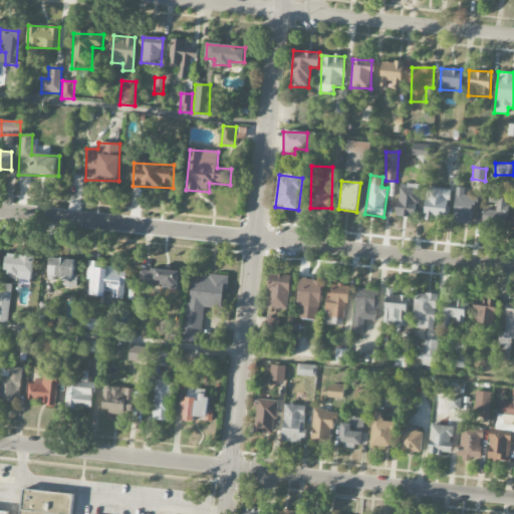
[(465,188),(455,187),(453,223),(472,224),(473,207),(477,207),(477,196),(465,195),(465,188)]
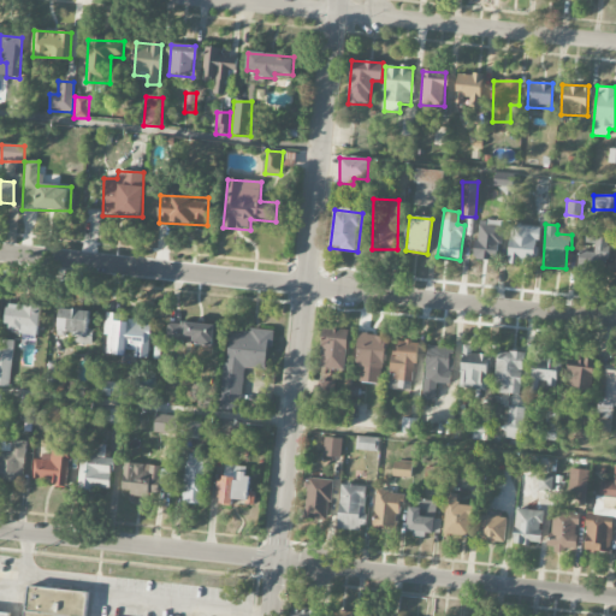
[(538,227),(511,225),(509,264),(535,265),(538,227)]
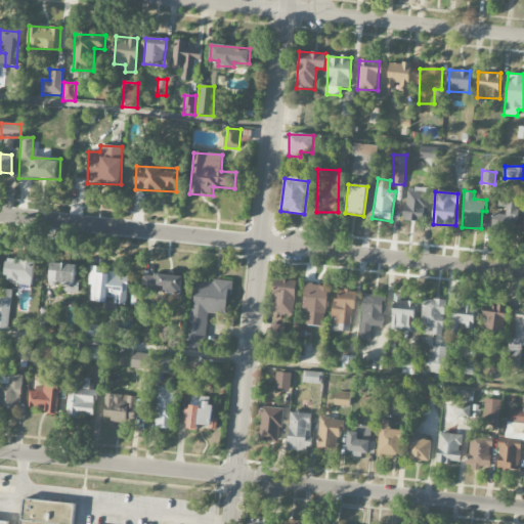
[(405,221),(425,222),(427,193),(407,192),(405,221)]
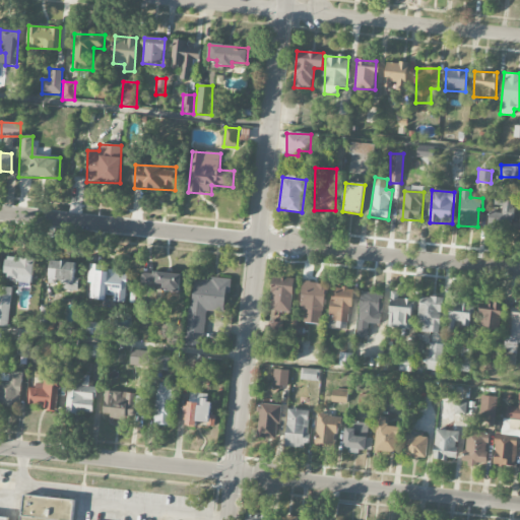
[(486,211),(485,230),(513,232),(514,195),(494,194),(494,205),(501,205),(501,212),(486,211)]
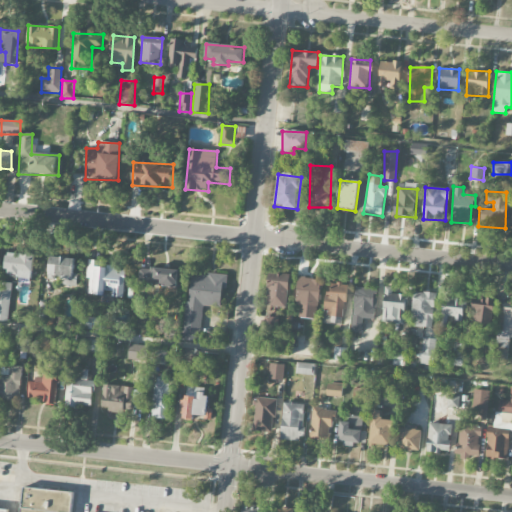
[(34,255),(8,252),(5,276),(31,279),(34,255)]
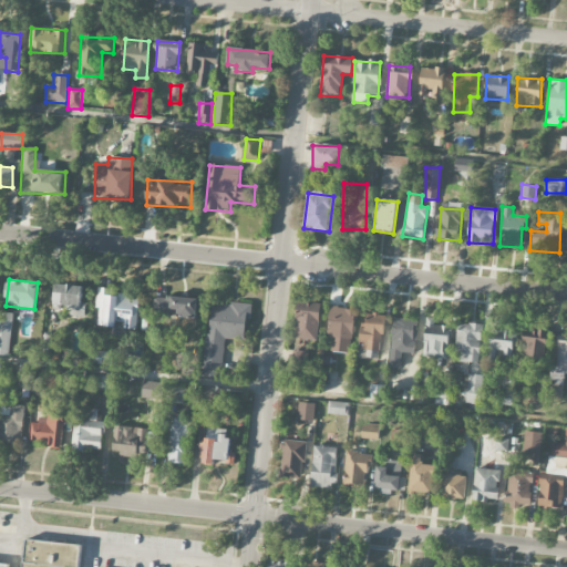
[(68,317),(84,317),(85,307),(82,307),(83,286),(54,285),(53,308),(68,309),(68,317)]
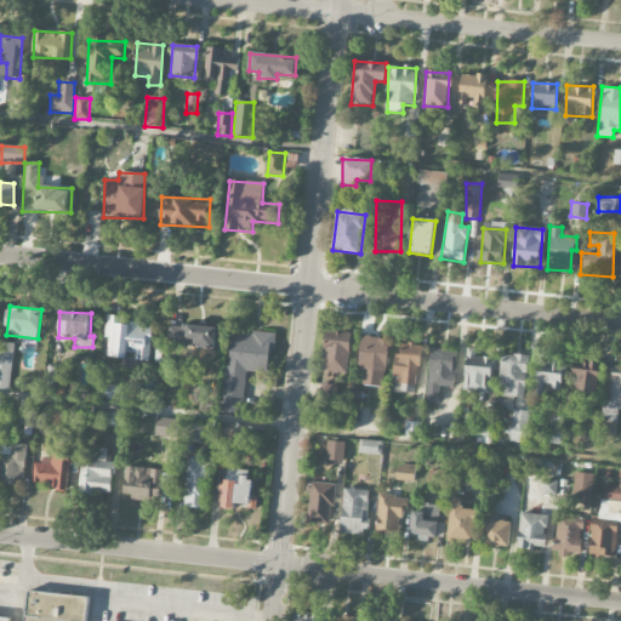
[(151,362),(152,324),(123,323),(123,317),(108,315),(106,358),(126,359),(126,353),(136,353),(136,360),(151,362)]
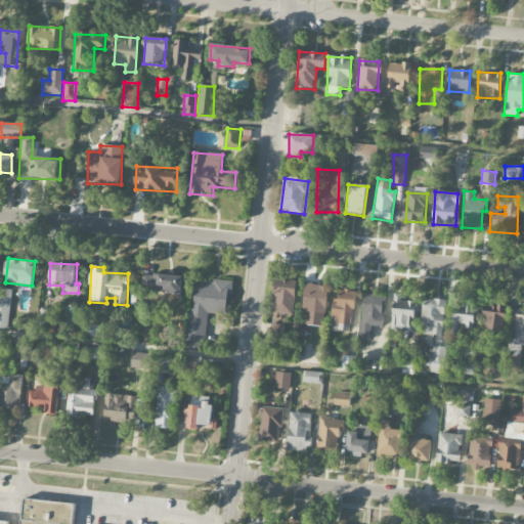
[(183,278),(143,272),(140,291),(181,296),(183,278)]
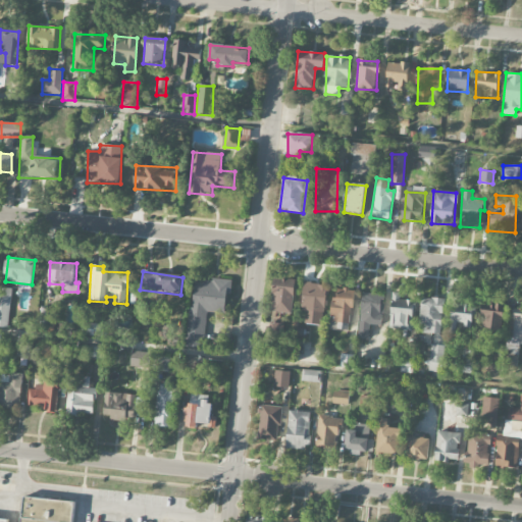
[(296,280),(275,277),(270,311),(291,314),(296,280)]
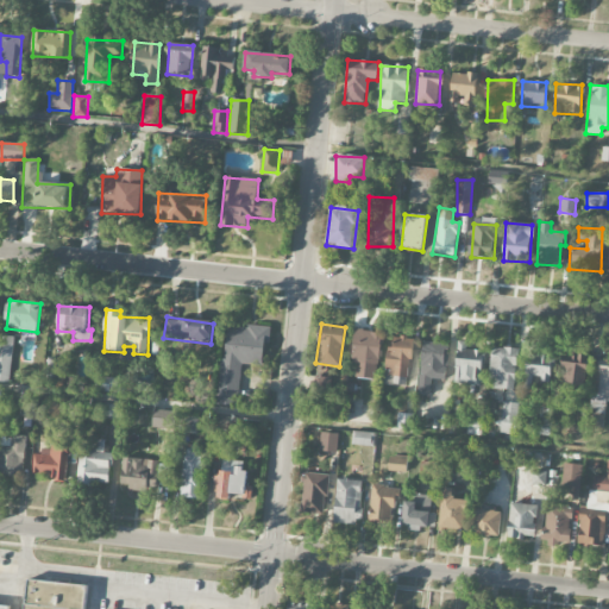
[(238,407),(242,364),(267,366),(269,328),(225,325),(219,406),(238,407)]
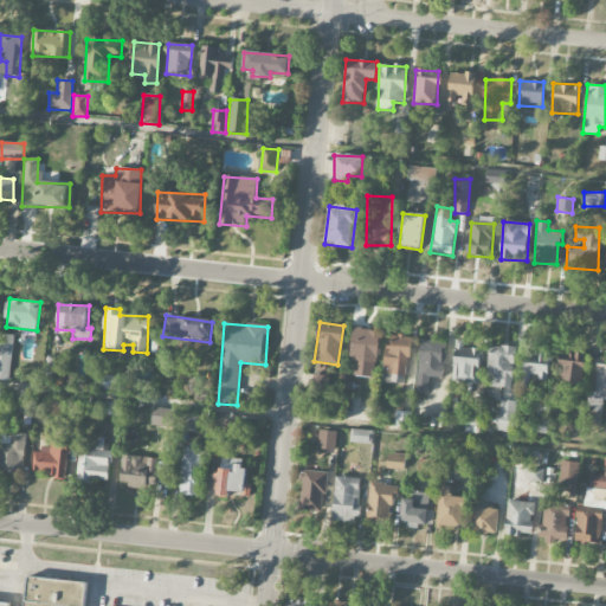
[(350,376),(376,378),(379,330),(353,329),(350,376)]
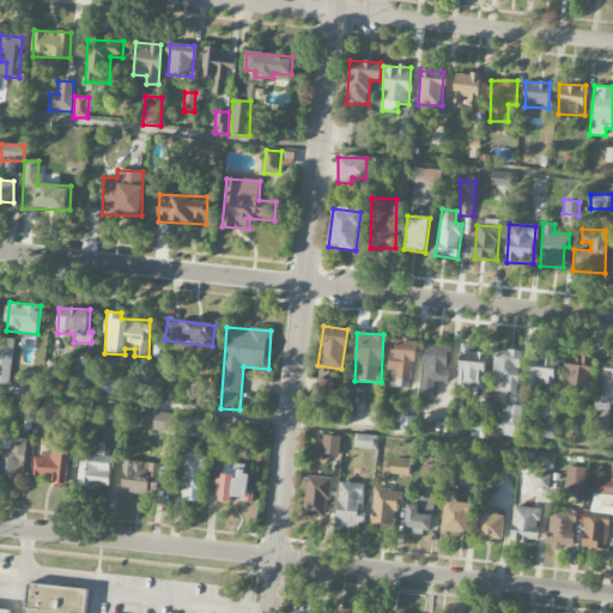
[(0,384),(11,386),(12,339),(0,338),(0,384)]
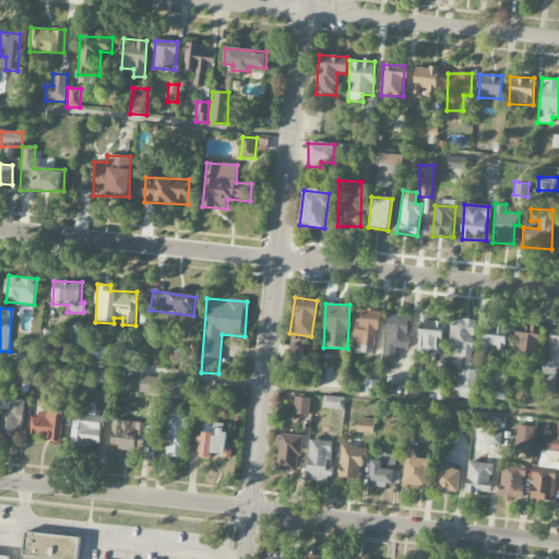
[(378,310),(363,310),(363,324),(354,324),(354,346),(377,346),(378,310)]
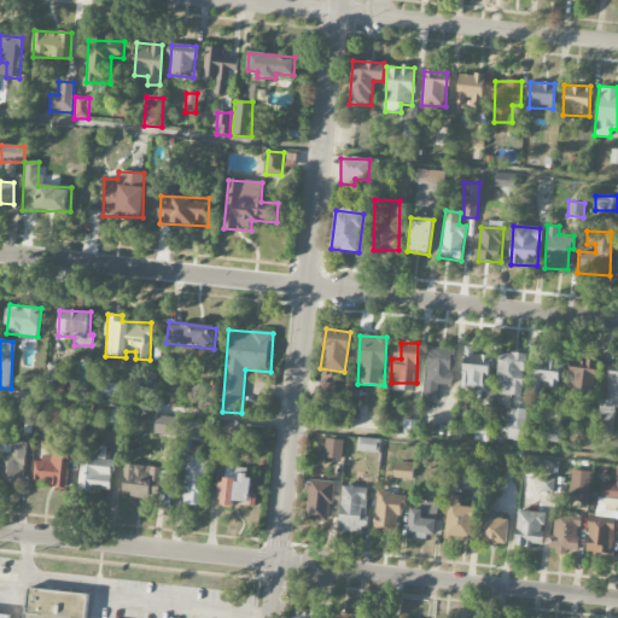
[(438,385),(452,386),(456,350),(442,349),(442,348),(430,347),(424,401),(437,402),(438,385)]
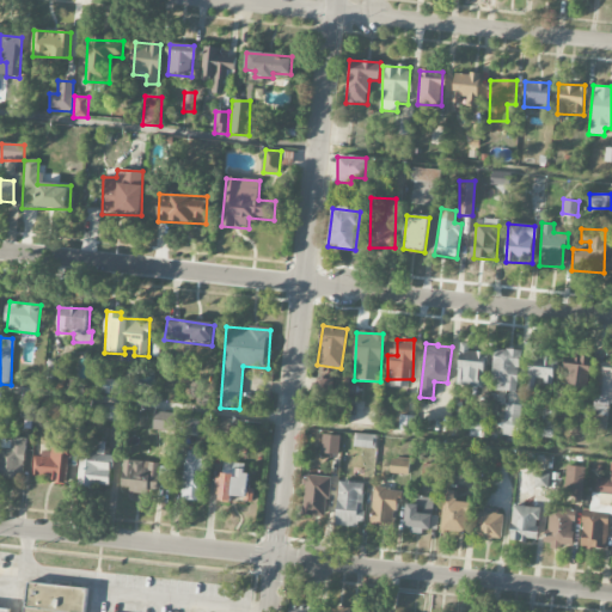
[(519,350),(495,349),(493,391),(518,392),(519,350)]
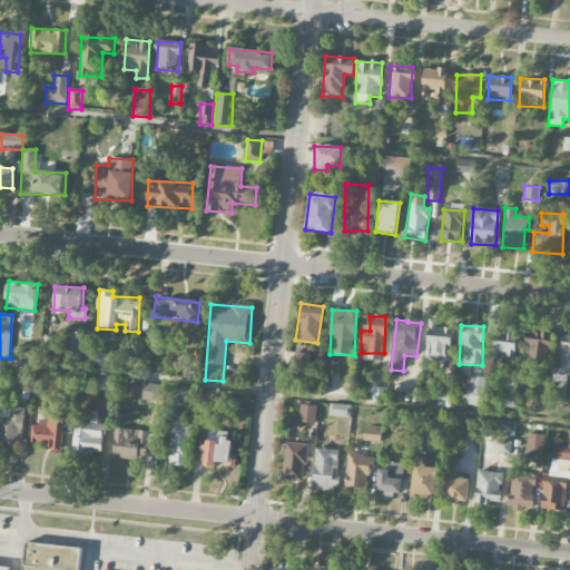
[(537,338),(527,338),(527,363),(549,364),(550,331),(537,331),(537,338)]
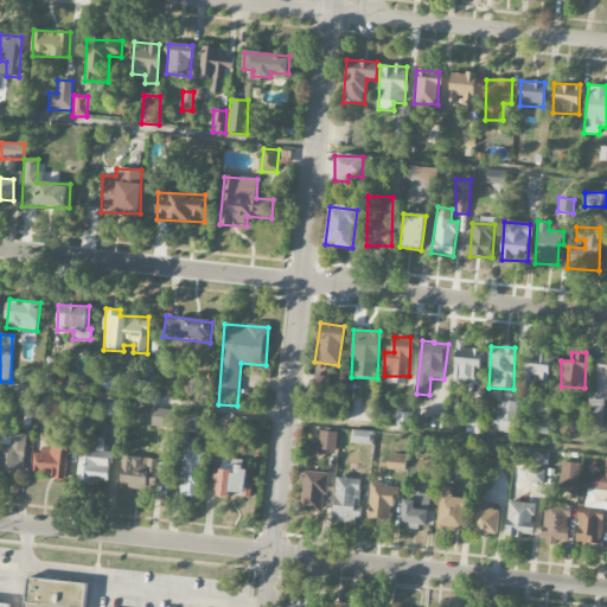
[(479,384),(480,359),(455,358),(454,383),(479,384)]
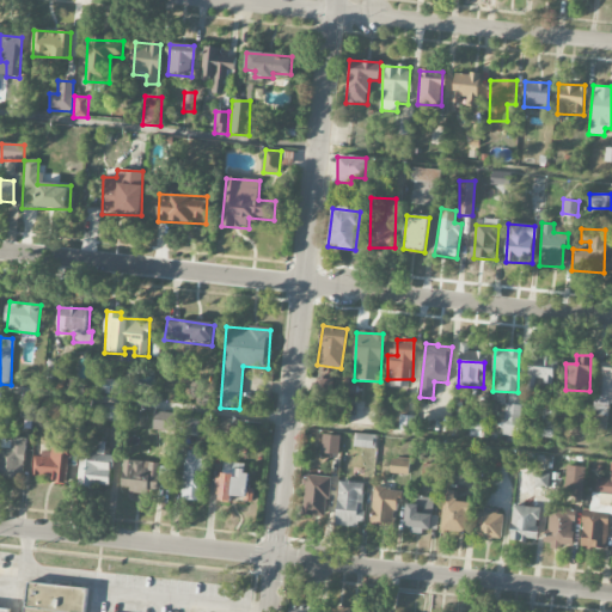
[(44,381),(59,383),(60,363),(46,362),(44,381)]
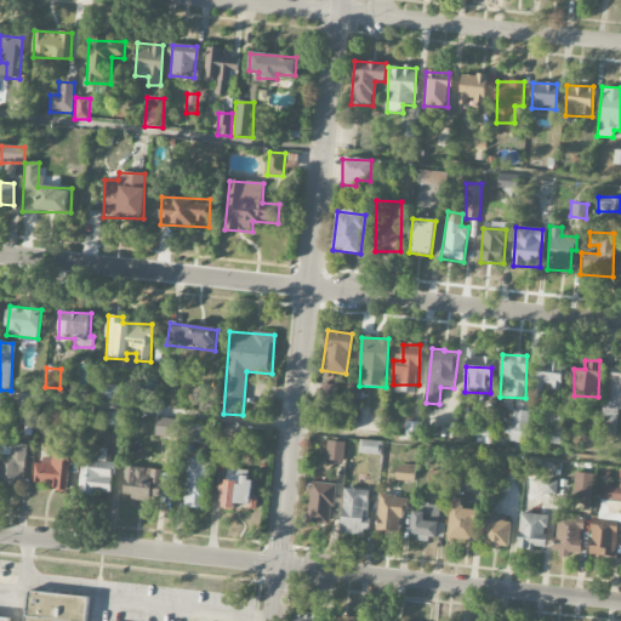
[(536,389),(562,391),(563,374),(537,372),(536,389)]
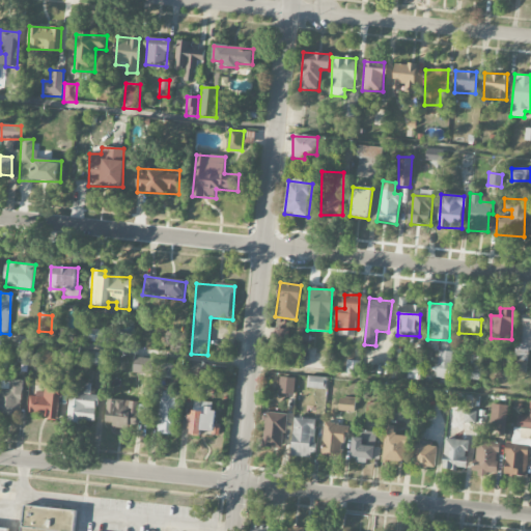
[(514,371),(527,372),(528,351),(530,350),(530,322),(522,322),(521,342),(515,342),(514,371)]
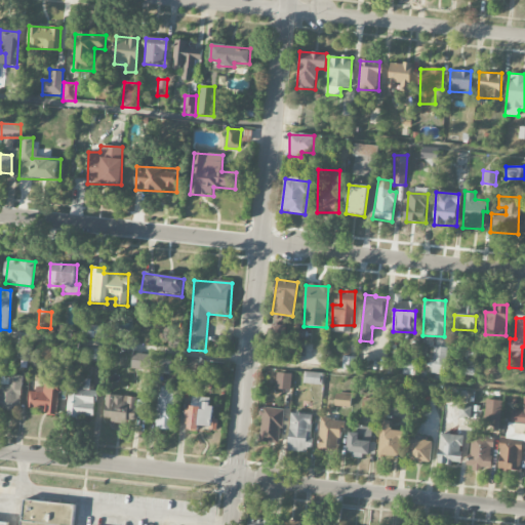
[(446,348),(434,348),(433,363),(445,364),(446,348)]
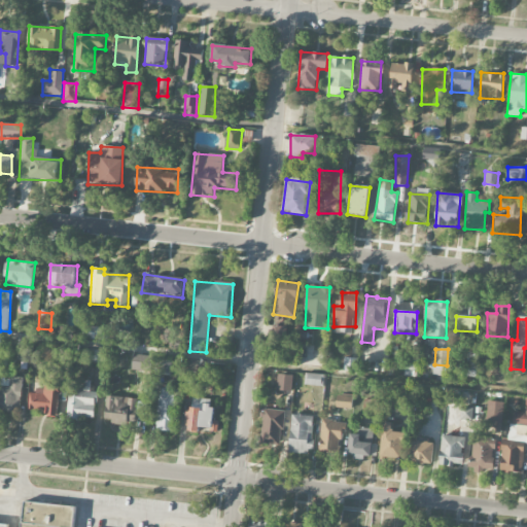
[(106,363),(107,351),(90,350),(90,363),(106,363)]
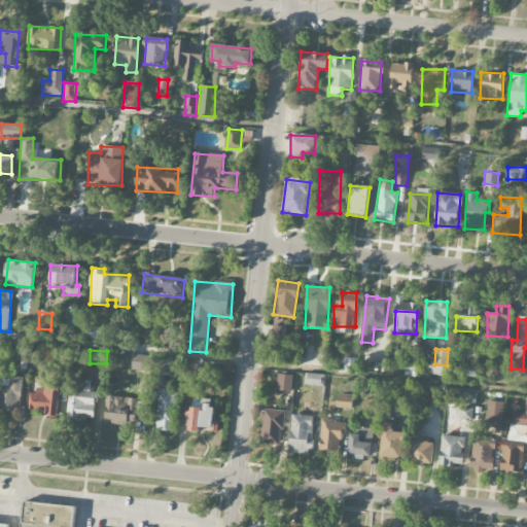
[(153,355),(133,355),(132,372),(152,372),(153,355)]
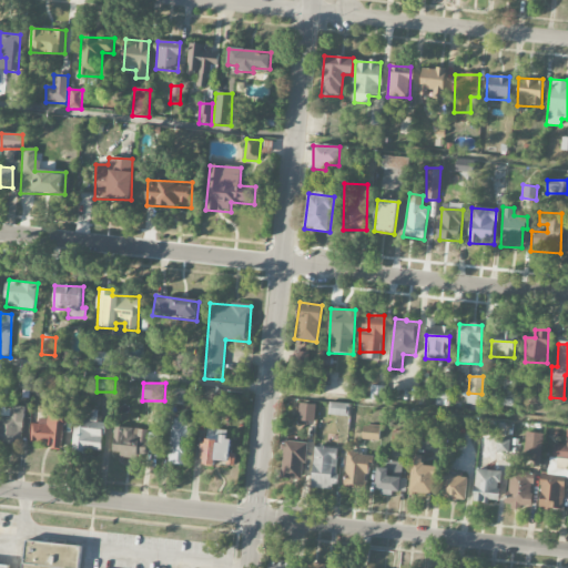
[(185,406),(186,387),(170,386),(169,405),(185,406)]
